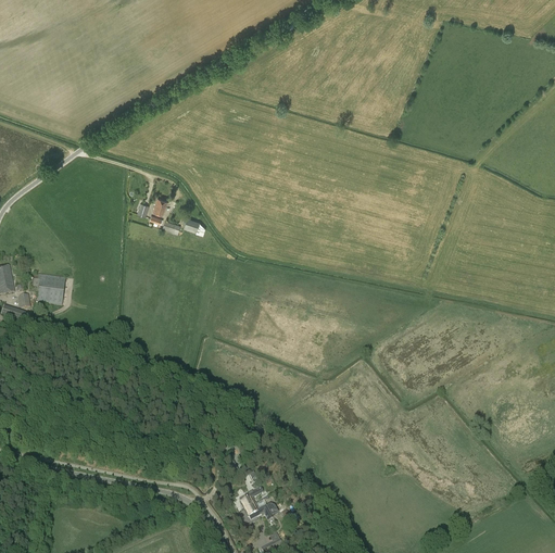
[(163,213),(168,199),(159,196),(153,209),(163,213)]
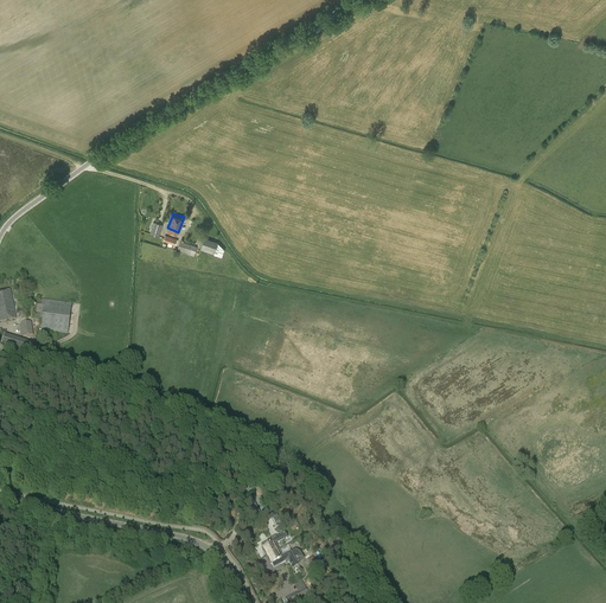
[(153,216),(152,220),(153,222),(151,231),(160,233),(164,222),(157,219),(157,217),(153,216)]
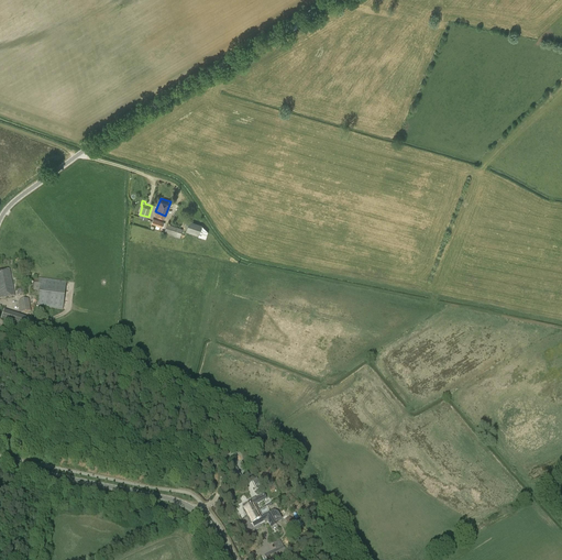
[(165,219),(154,215),(152,221),(163,224),(165,219)]
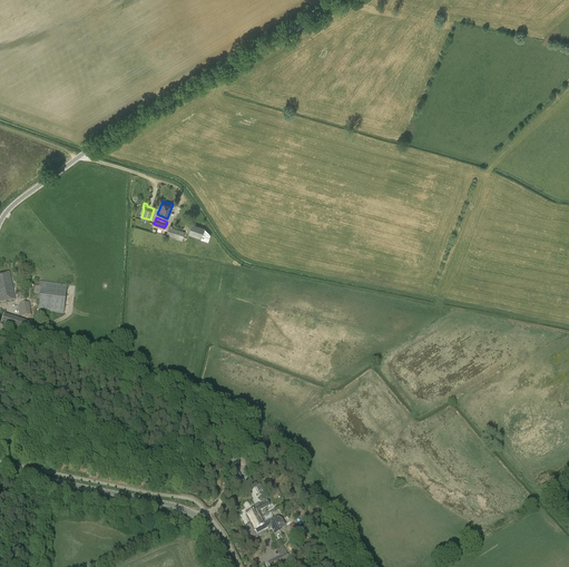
[(167,233),(183,238),(186,228),(169,224),(167,233)]
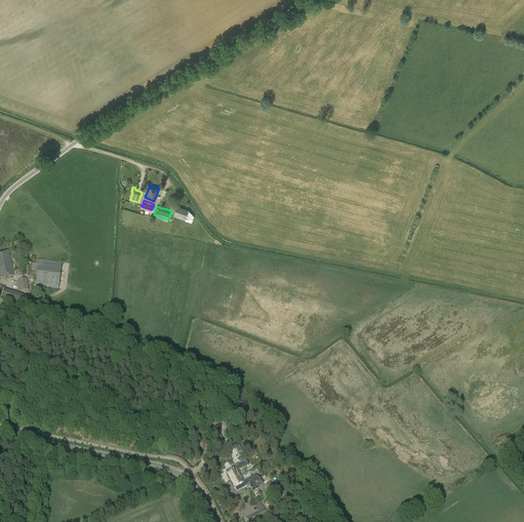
[(0,273),(0,276),(14,274),(9,248),(0,249),(0,273)]
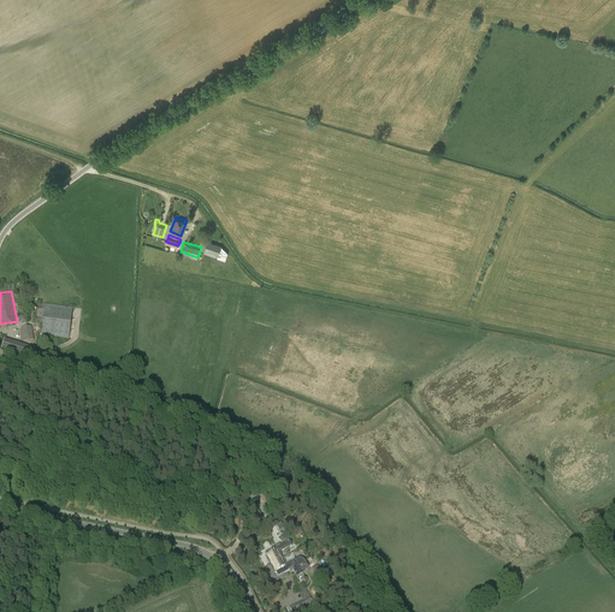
[(42,332),(70,336),(74,304),(39,299),(37,314),(45,315),(42,332)]
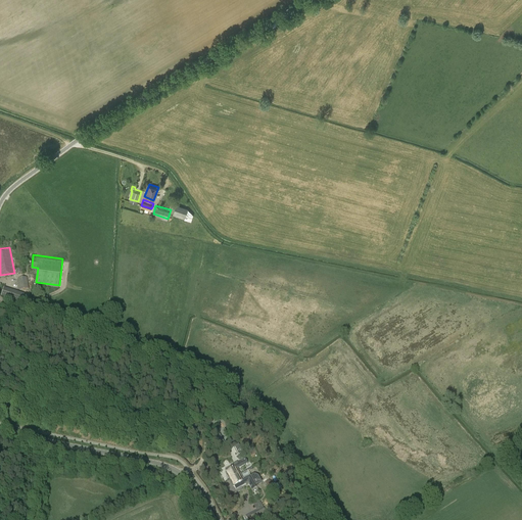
[(20,288),(30,286),(28,275),(18,276),(20,288)]
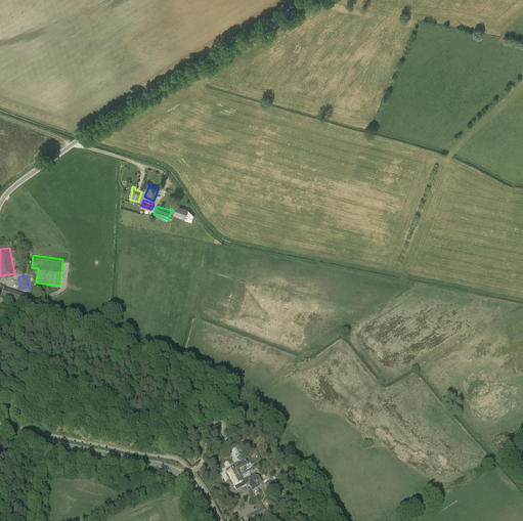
[(27,302),(30,294),(5,286),(2,295),(27,302)]
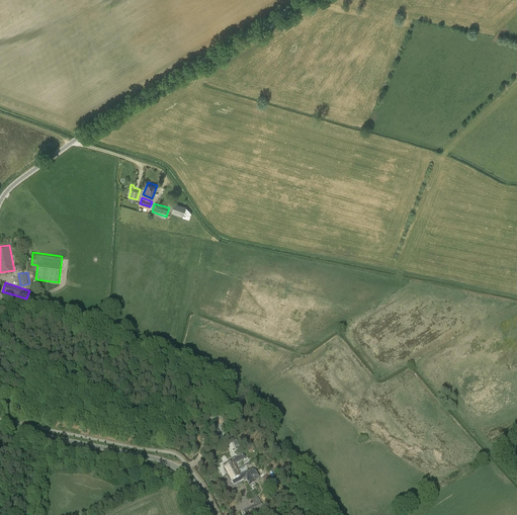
[(218,426),(211,428),(216,437),(221,435),(218,426)]
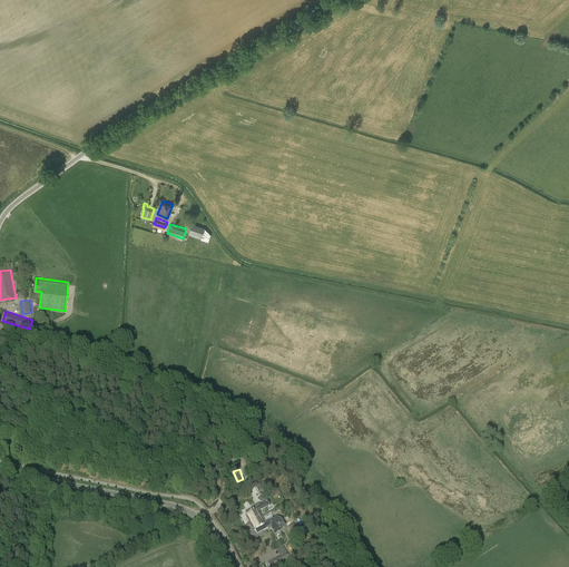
[(263,514),(260,508),(265,505),(263,499),(246,508),(252,519),(263,514)]
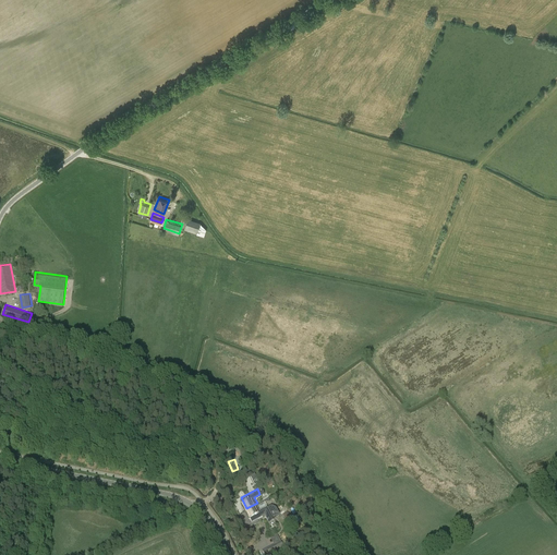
[(259,507),(257,503),(246,508),(252,519),(266,513),(268,518),(274,515),(278,513),(278,510),(277,509),(276,509),(275,508),(274,507),(273,506),(271,506),(270,505),(268,506),(268,505),(261,509),(259,507)]
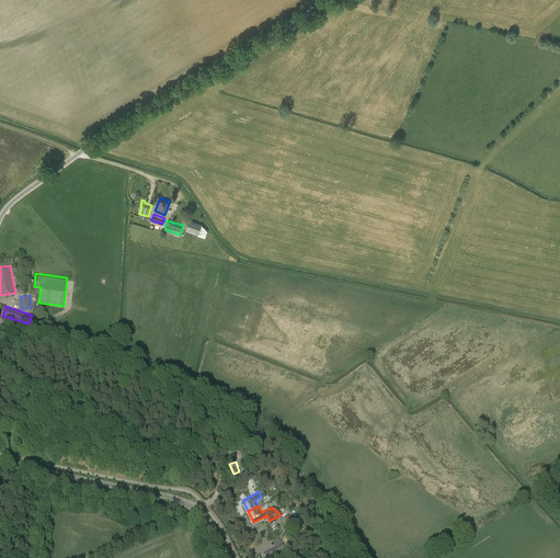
[(280,551),(276,544),(264,550),(267,557),(280,551)]
